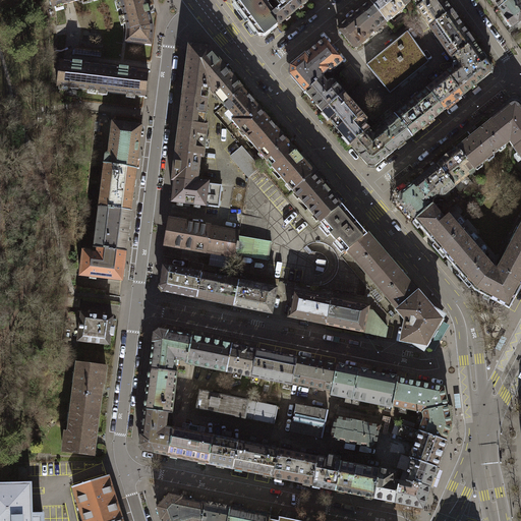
[(63,5),(79,0),(50,0),(53,7),(55,7),(56,9),(63,7),(63,5)]
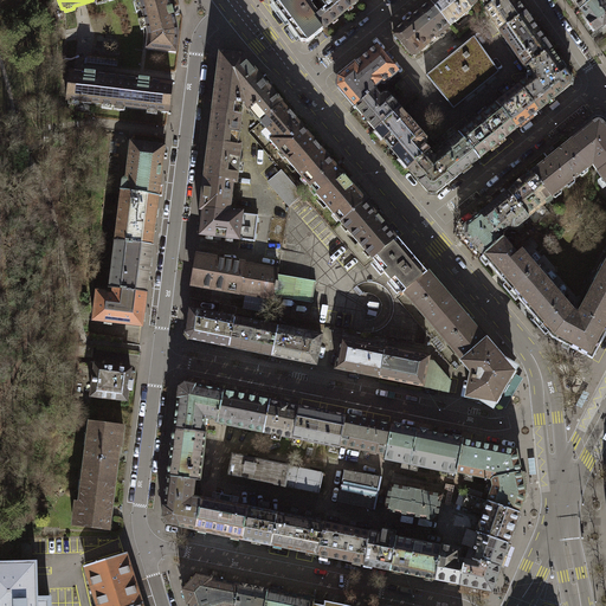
[(139,0),(148,32),(148,37),(148,40),(147,50),(176,53),(179,36),(178,30),(169,0),(139,0)]
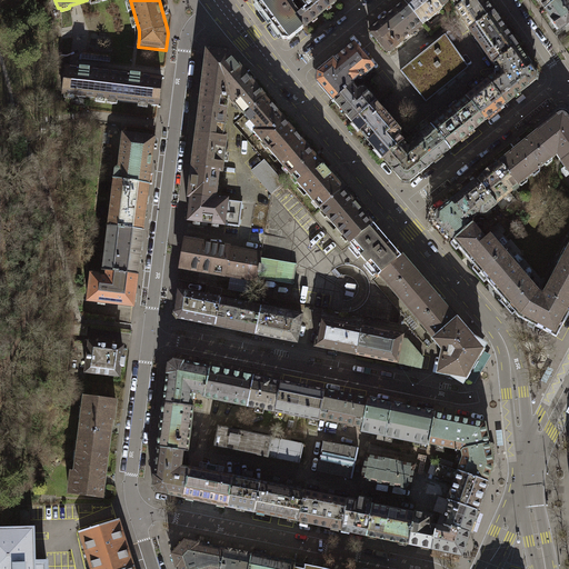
[(288,0),(259,0),(256,3),(282,39),(290,40),(303,29),(295,18),(300,15),(299,13),(288,0)]
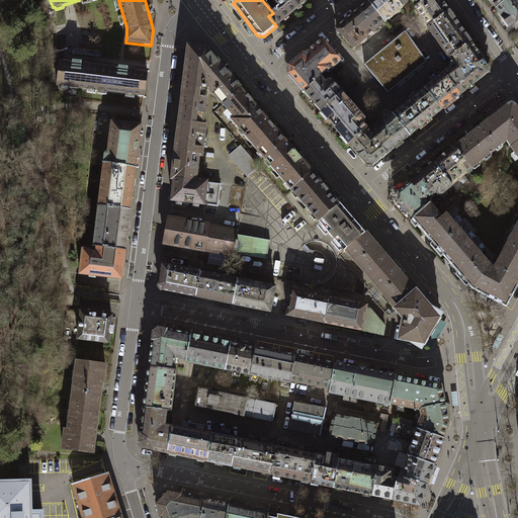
[(272,0),(278,7),(272,12),(273,13),(268,16),(276,26),(308,0),(307,0),(272,0)]
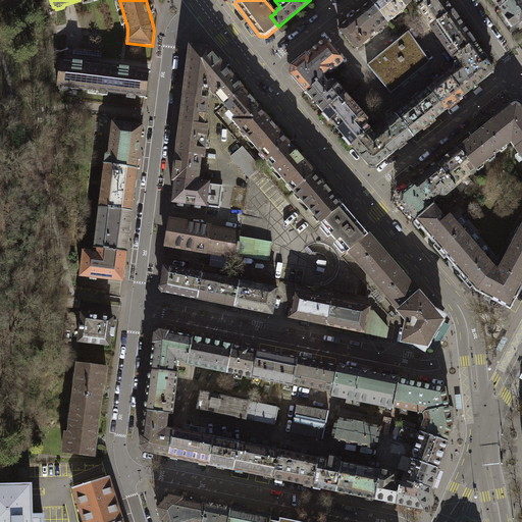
[(375,0),(371,3),(387,23),(406,8),(406,7),(400,0),(375,0)]
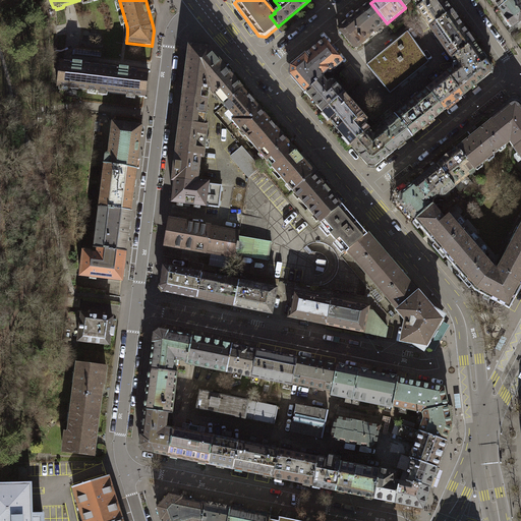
[(430,27),(452,12),(443,0),(429,0),(420,7),(417,9),(430,27)]
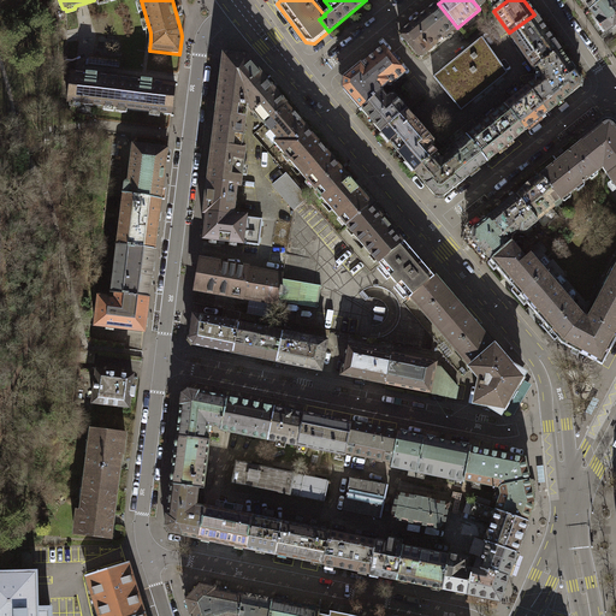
[(582,0),(591,11),(606,0),(582,0)]
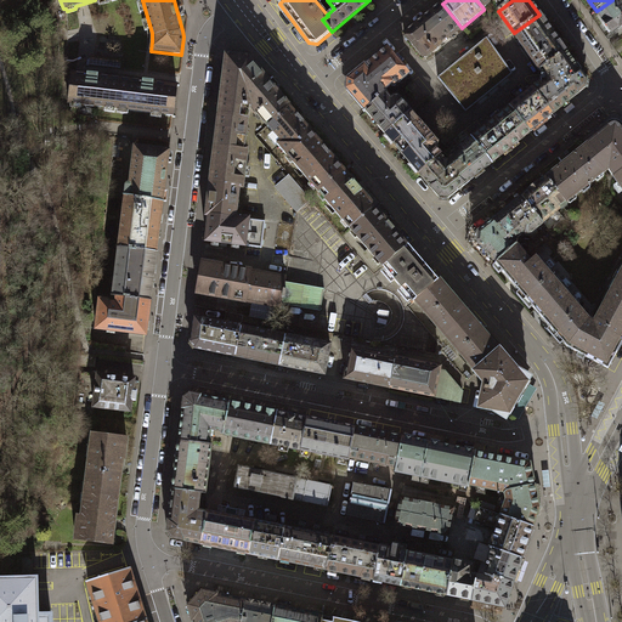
[(621,0),(612,0),(597,11),(612,33),(621,26),(621,0)]
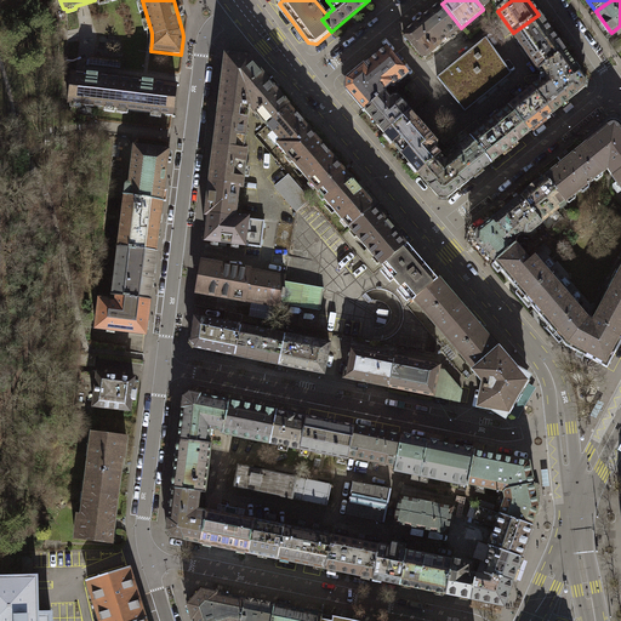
[(461,28),(442,4),(404,35),(423,58),(461,28)]
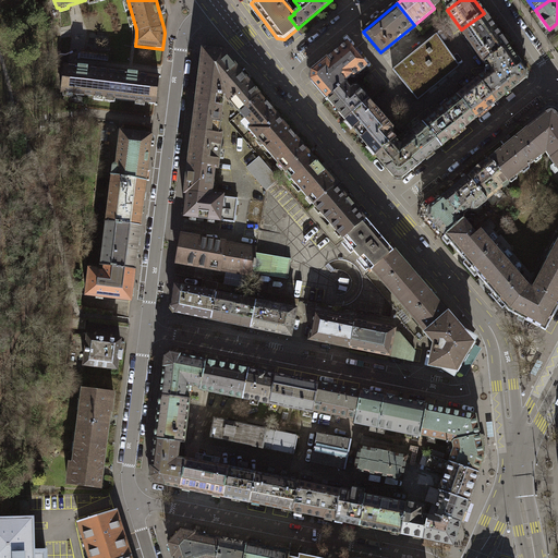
[(484,13),(461,29),(460,31),(484,62),(485,63),(488,61),(487,61),(508,46),(484,13)]
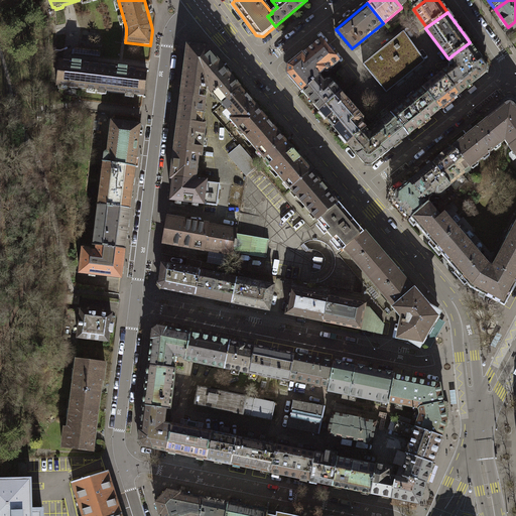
[(404,31),(364,65),(386,93),(425,61),(404,31)]
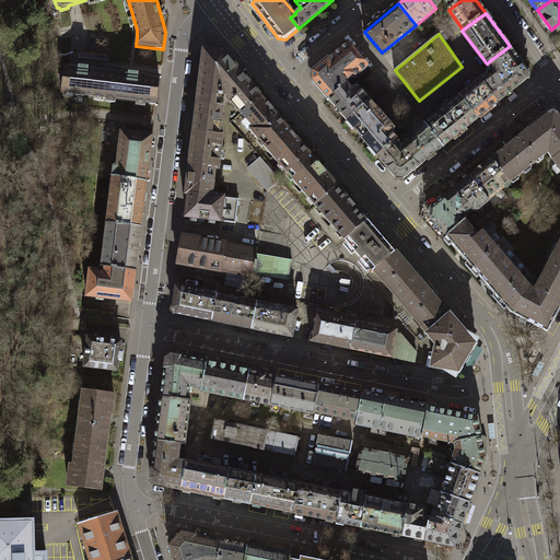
[(329,101),(347,84),(346,83),(352,77),(353,78),(356,78),(368,68),(349,44),(313,72),(313,81),(329,101)]
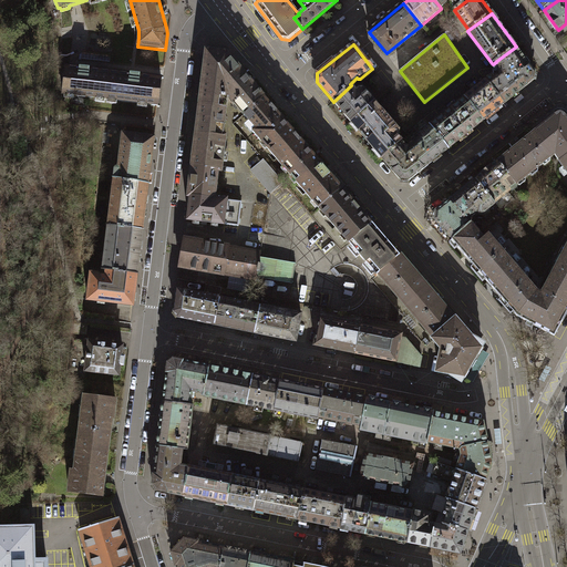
[(496,62),(498,66),(500,69),(494,69),(494,73),(500,73),(500,75),(495,79),(493,75),(491,75),(485,81),(504,104),(534,81),(535,74),(516,47),(495,62),(496,62)]
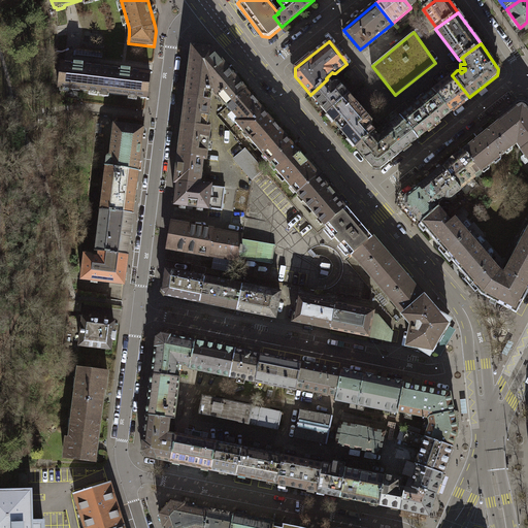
[(103,52),(76,48),(76,55),(102,58),(103,52)]
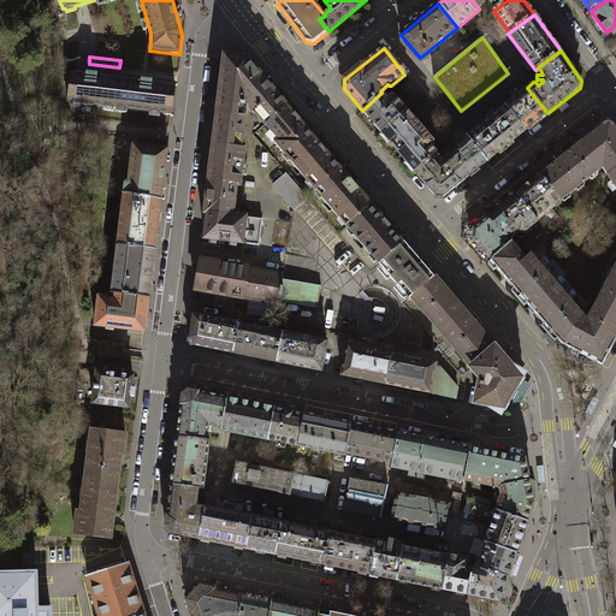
[(266,82),(246,59),(224,57),(217,114),(243,118),(244,106),(242,105),(243,90),(255,92),(266,82)]
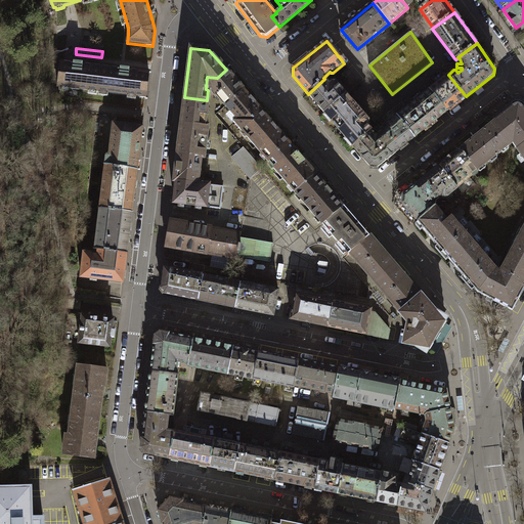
[(69,88),(98,92),(101,66),(61,61),(57,87),(60,87),(60,89),(69,90),(69,88)]
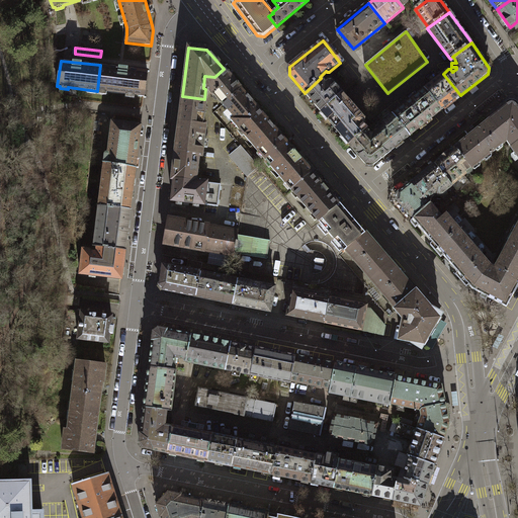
[(148,71),(100,65),(97,91),(145,96),(148,71)]
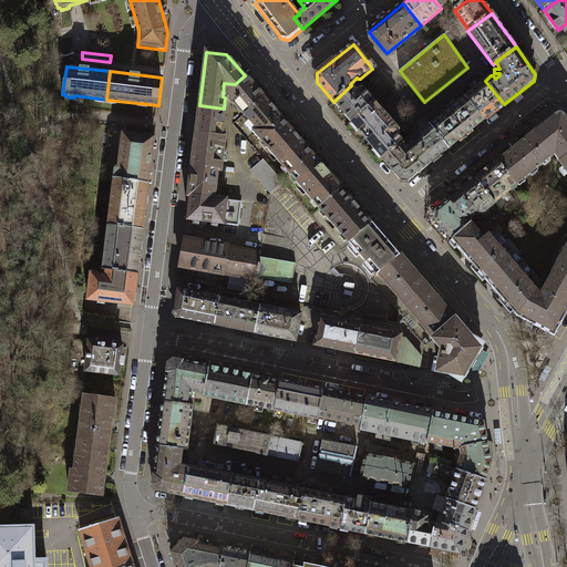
[(225,98),(229,99),(244,114),(264,98),(245,75),(235,84),(224,83),(223,96),(225,98)]
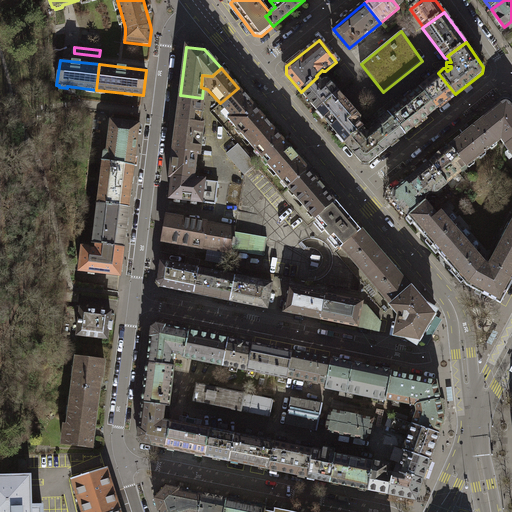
[(455,94),(438,73),(419,88),(420,88),(436,109),(455,94)]
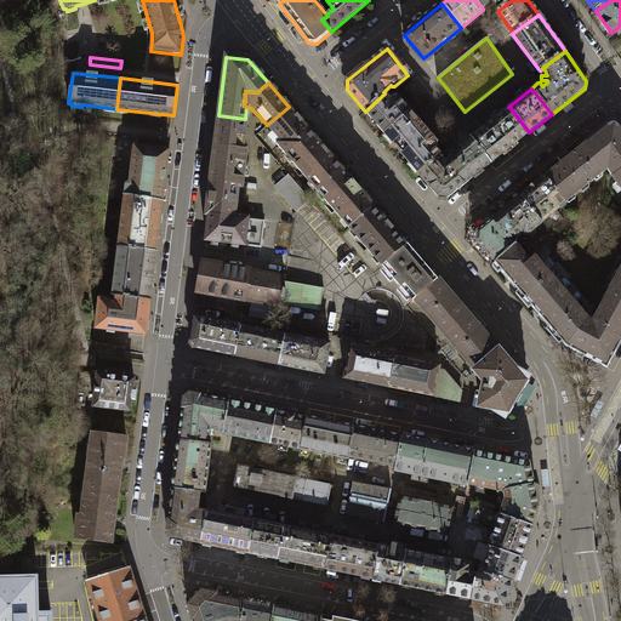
[(393,98),(391,101),(385,93),(365,112),(385,135),(410,112),(398,98),(393,98)]
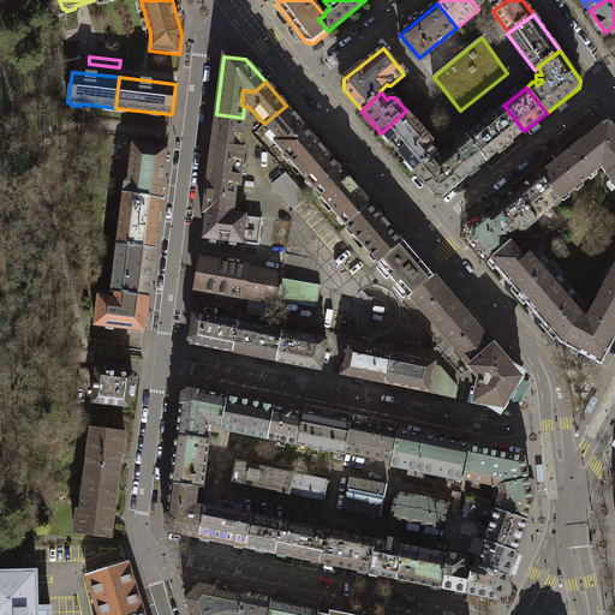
[(274,143),(282,153),(308,131),(286,106),(264,124),(263,124),(270,132),(266,137),(273,145),(274,143)]
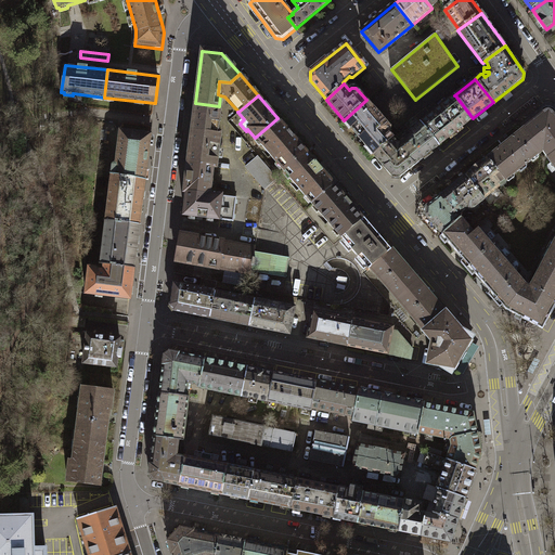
[(473,118),(455,95),(421,124),(439,145),(473,118)]
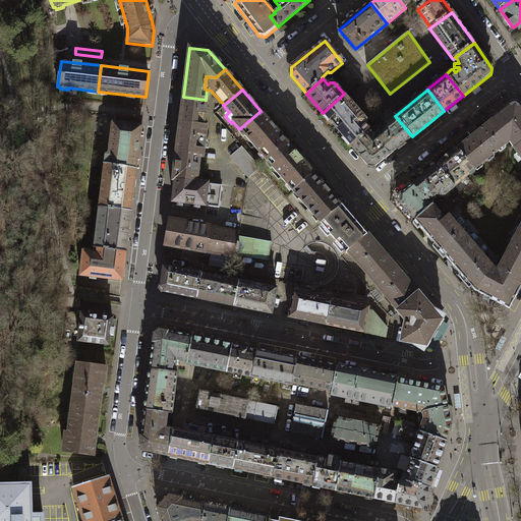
[(351,146),(369,130),(365,125),(365,124),(367,120),(344,94),(323,113),(351,146)]
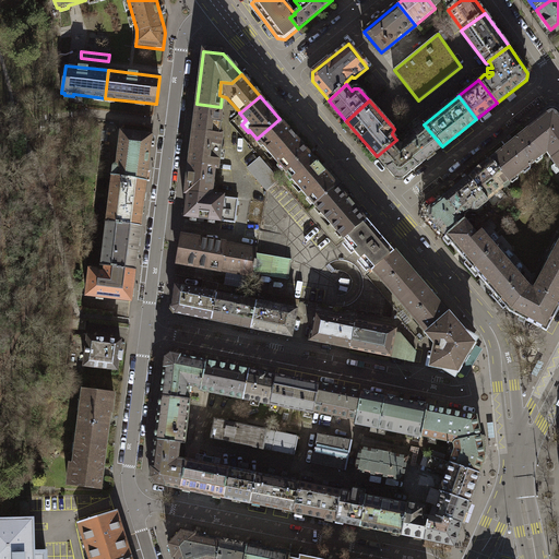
[(222,107),(221,107),(197,104),(193,132),(218,135),(218,134),(222,107)]
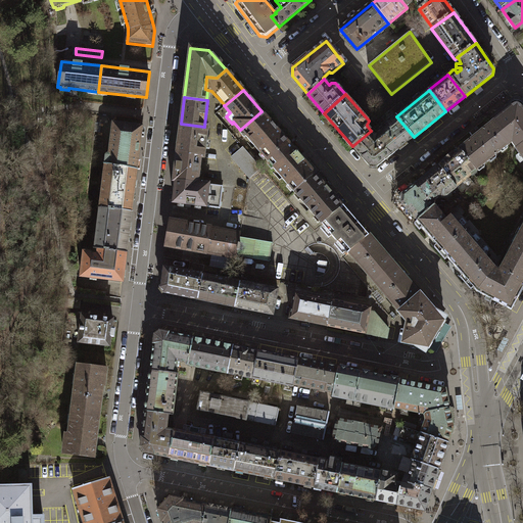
[(516,149),(522,144),(522,109),(521,106),(519,105),(517,104),(516,104),(514,105),(513,106),(493,122),(493,123),(501,131),(497,134),(506,143),(510,140),(516,149)]
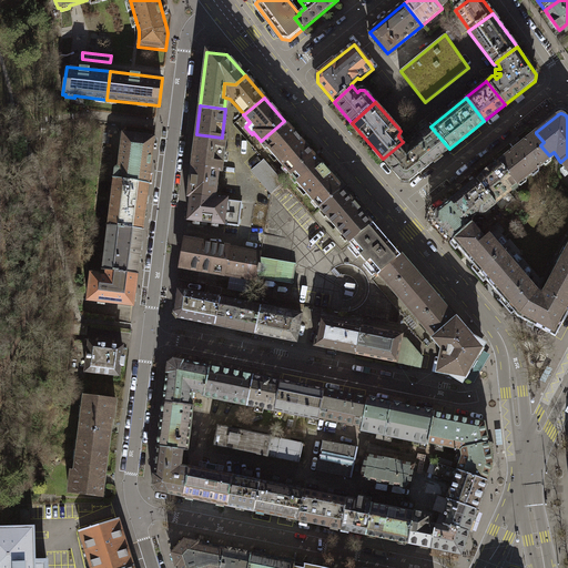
[(314,155),(284,121),(261,141),(291,175),(314,155)]
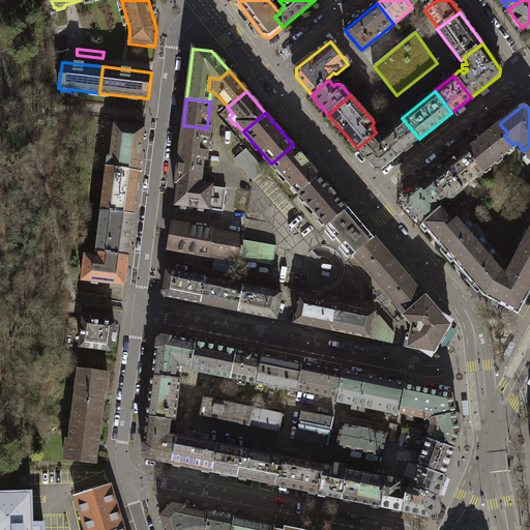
[(419,139),(402,118),(389,128),(389,130),(381,137),(378,136),(376,133),(357,148),(375,168),(382,169),(419,139)]
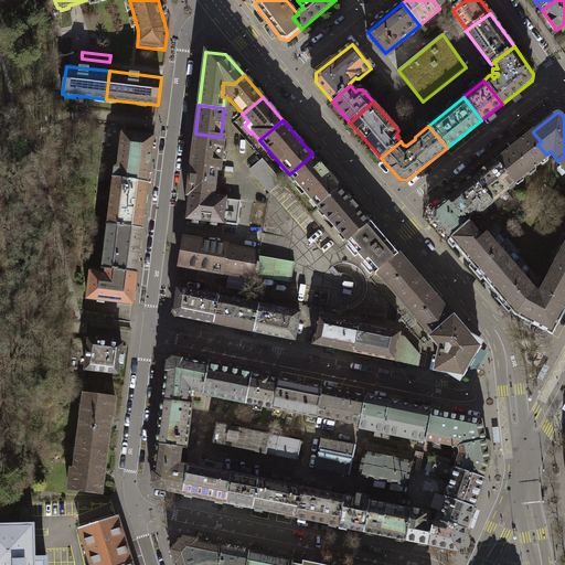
[(546,155),(537,145),(541,141),(533,132),(497,161),(515,184),(550,158),(546,155)]
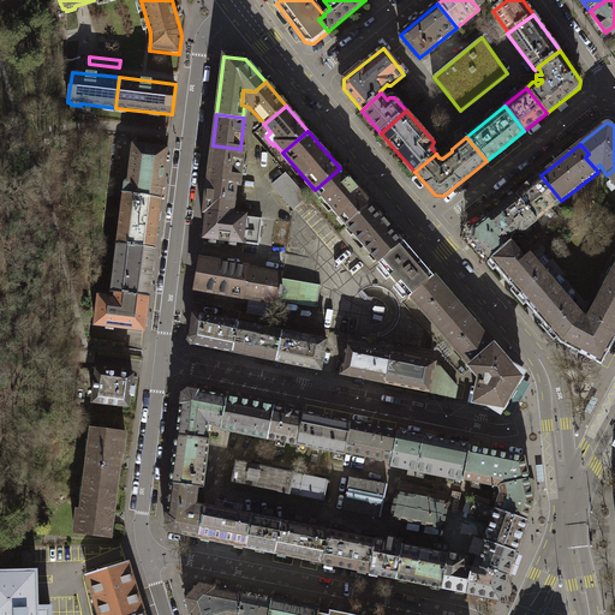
[(125,183),(124,195),(161,201),(167,150),(133,145),(129,183),(125,183)]
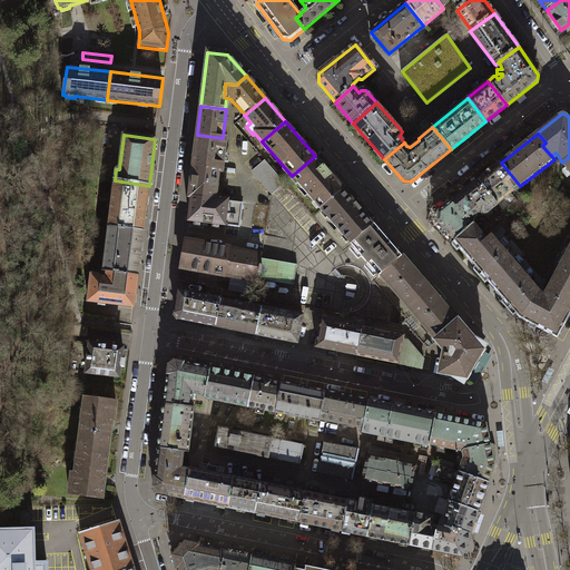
[(194,157),(193,168),(219,172),(218,172),(222,173),(226,138),(223,137),(223,138),(197,135),(196,146),(193,145),(192,157),(194,157)]
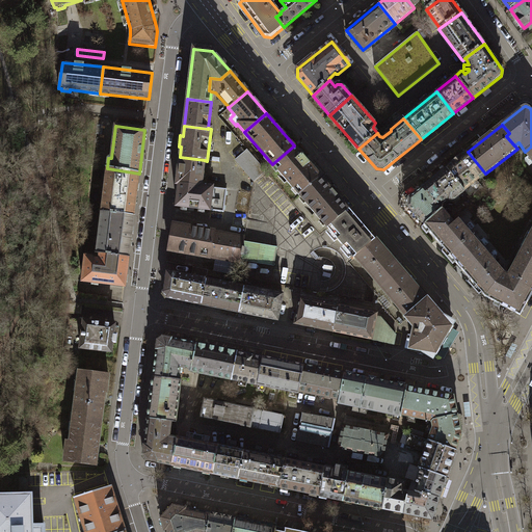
[(321,177),(294,145),(272,164),(299,195),(321,177)]
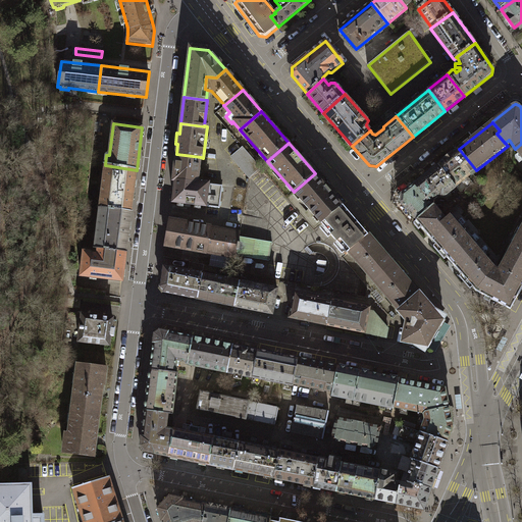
[(230,156),(238,164),(249,154),(243,147),(230,156)]
